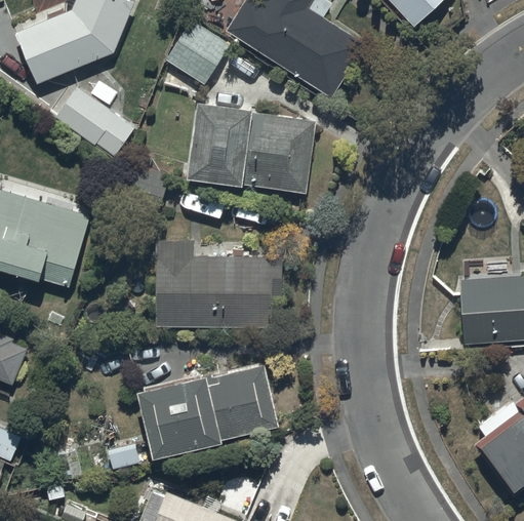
[(16,33),(37,84),(114,52),(134,2),(129,0),(75,0),(72,10),(16,33)]
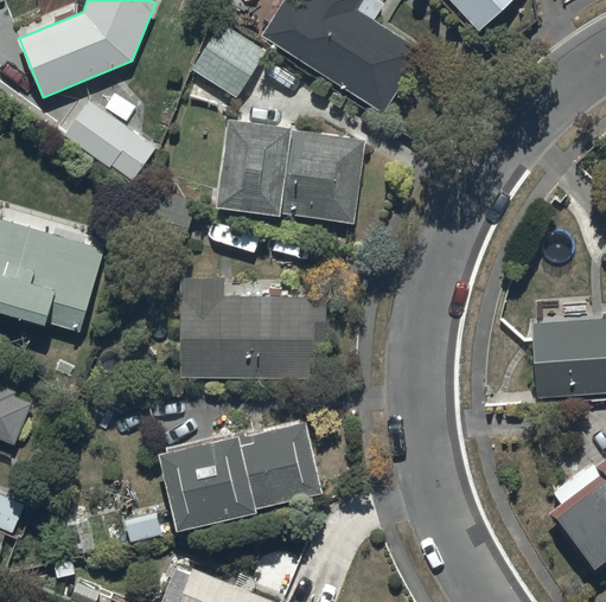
[(295,0),(284,0),(261,37),(383,113),(422,50),(374,20),(384,4),(378,0),(305,0),(303,5),(295,0)]
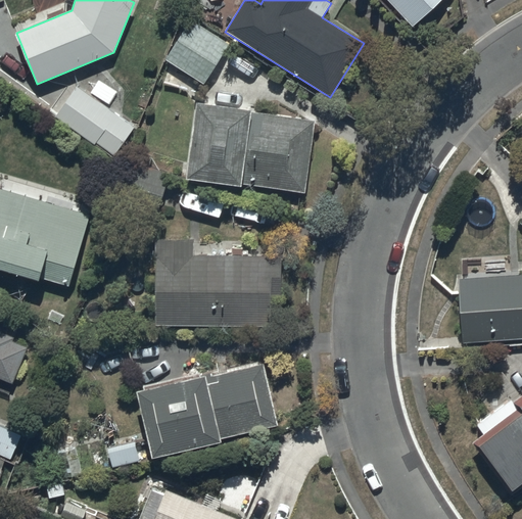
[(386,0),(412,27),(440,0),(386,0)]
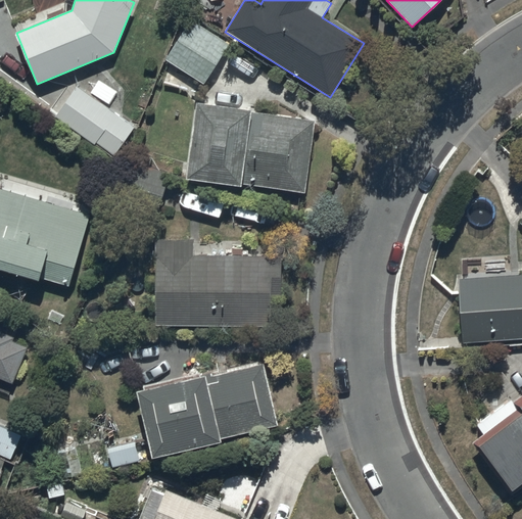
[(165,60),(203,85),(229,45),(191,20),(165,60)]
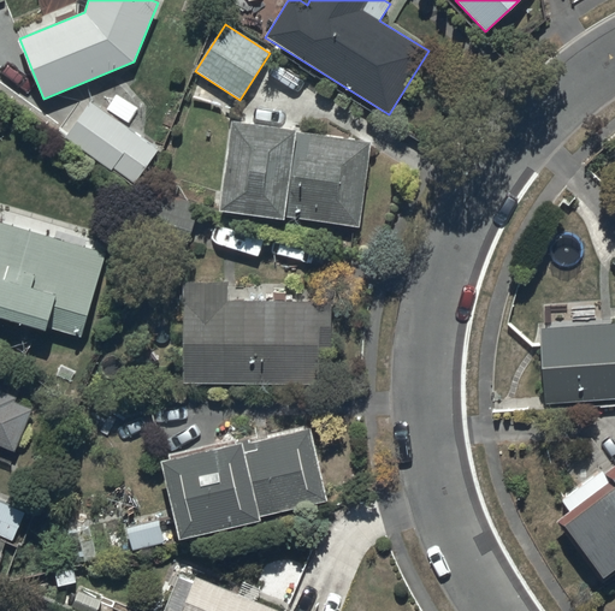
[(158,152),(90,102),(65,137),(132,187),(158,152)]
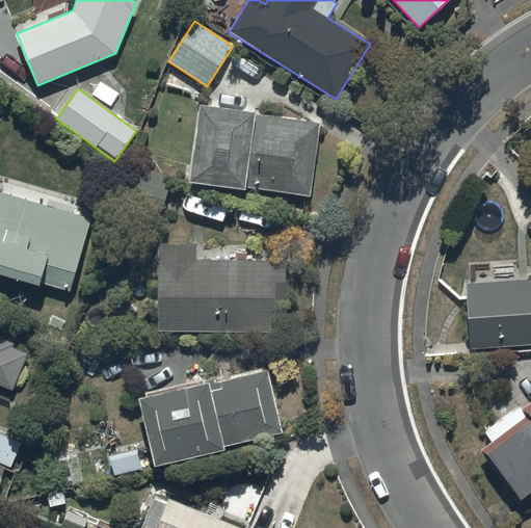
[(190,180),(310,195),(320,122),(200,106),(190,180)]
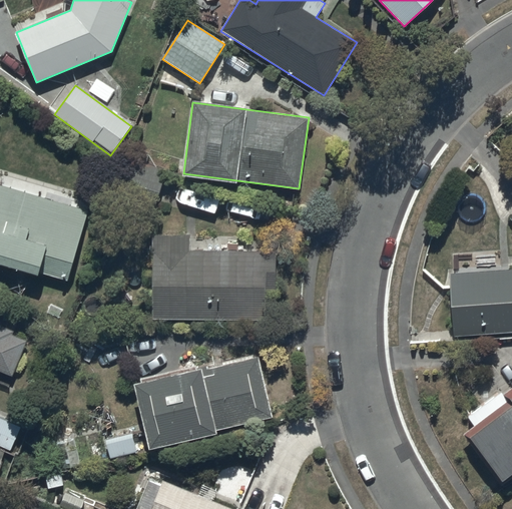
[(0,261),(68,281),(88,211),(0,185),(0,261)]
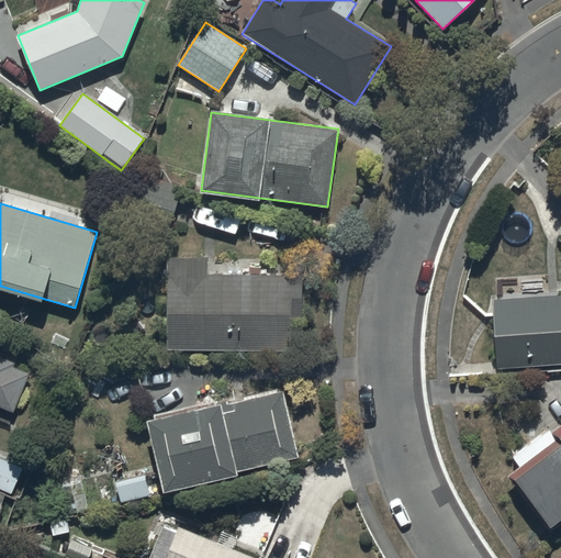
[(168,257),(167,350),(302,352),(302,277),(208,276),(209,258),(168,257)]
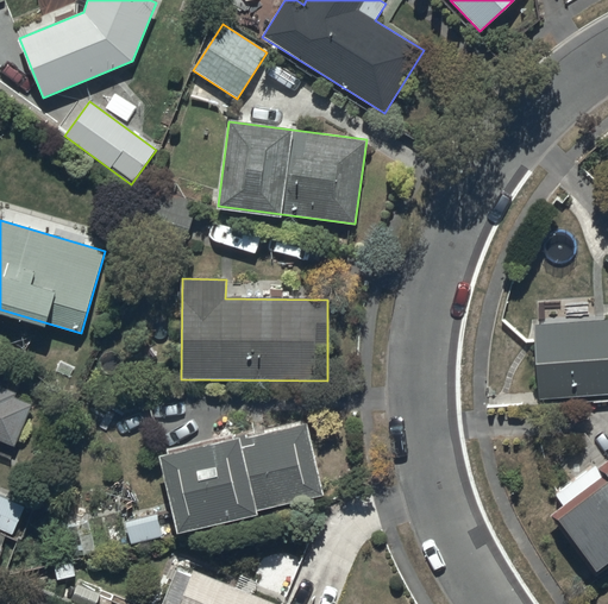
[(607,319),(532,326),(538,400),(607,394),(607,319)]
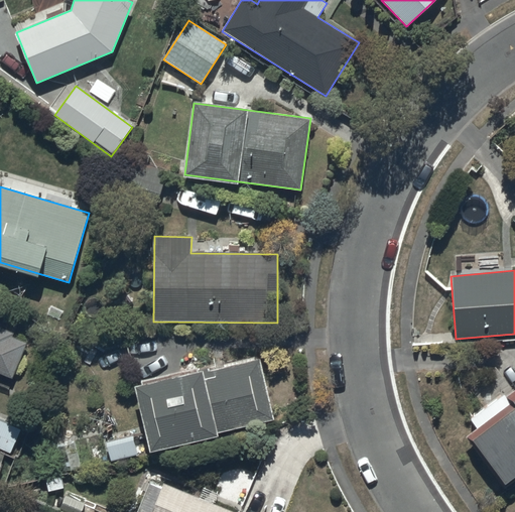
[(0,373),(12,379),(27,344),(13,338),(14,334),(0,327),(0,373)]
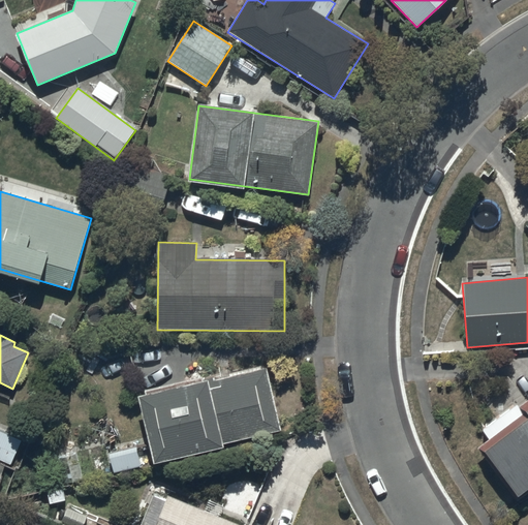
[(141,398),(155,461),(282,431),(267,368),(141,398)]
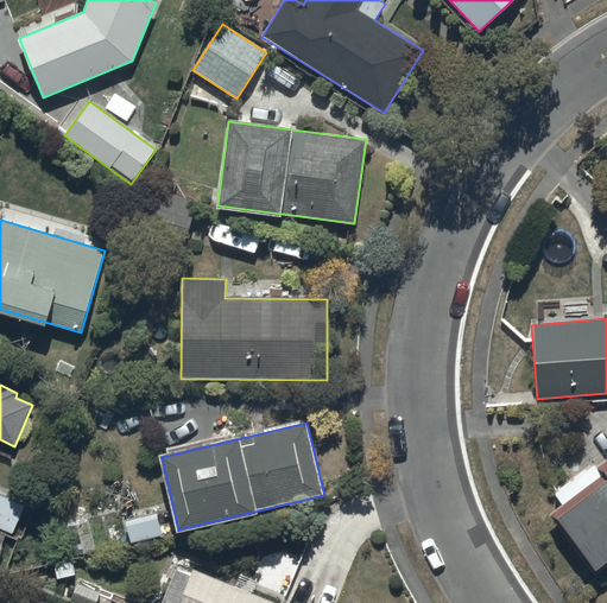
[(606,461),(596,469),(601,476),(549,515),(594,576),(606,566),(606,461)]
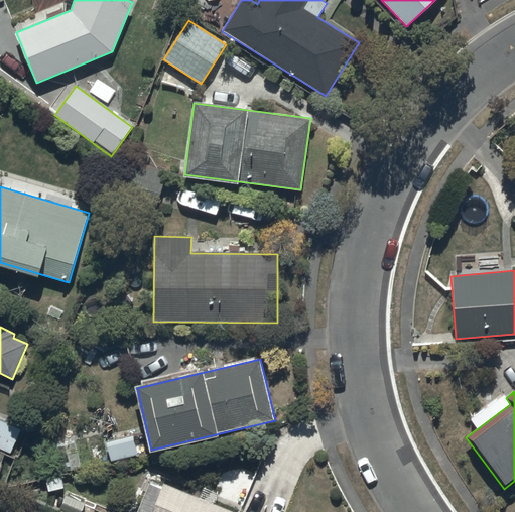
[(0,450),(10,455),(20,430),(0,421),(0,450)]
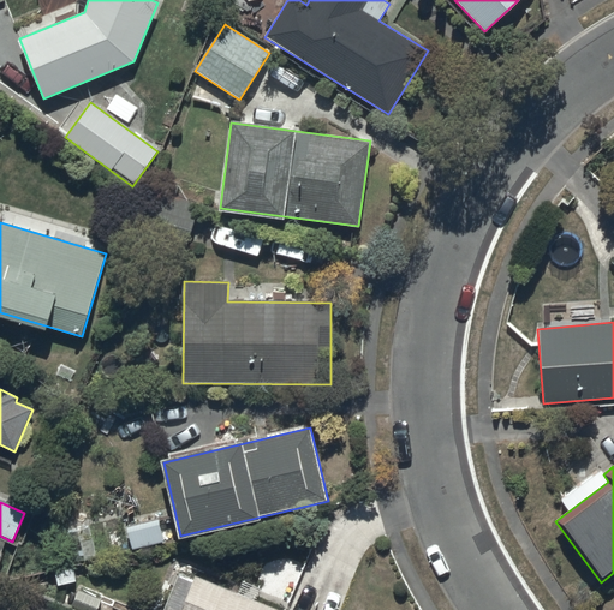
[(159,522),(127,530),(133,551),(165,543),(159,522)]
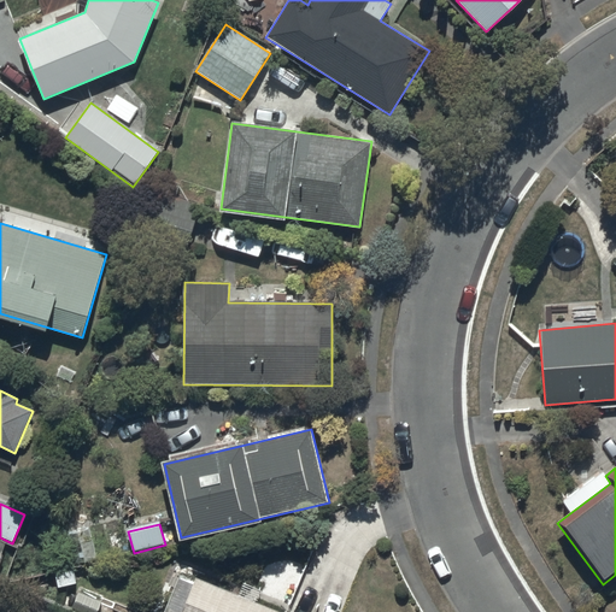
[(276,611),(197,580),(182,611),(276,611)]
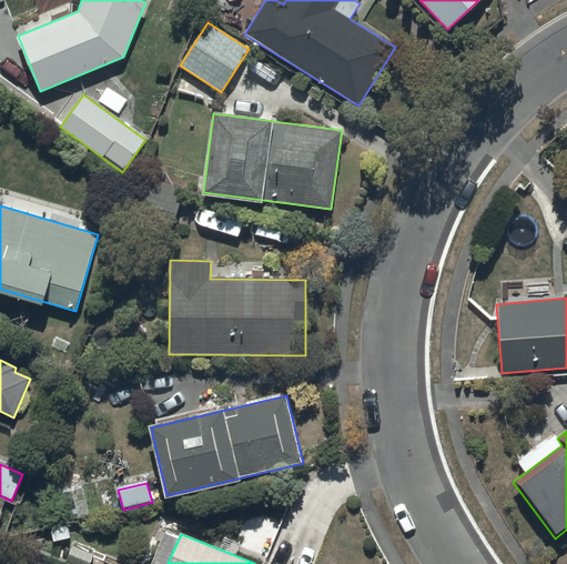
All buildings are outlined.
